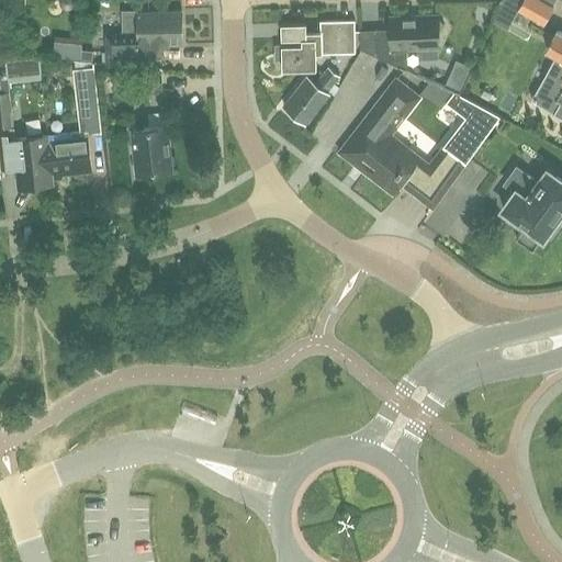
[(504,0),(518,8),(517,9),(543,24),(554,4),(553,4),(555,0),(504,0)]
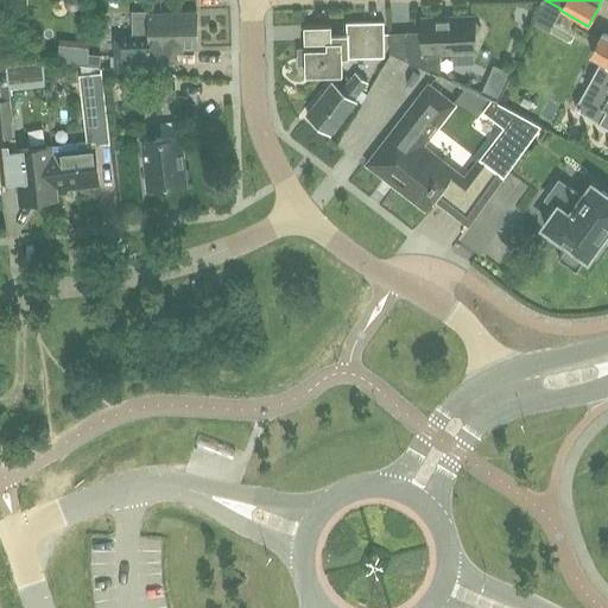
[(183,48),(197,48),(197,12),(133,13),(134,37),(124,37),(118,44),(119,73),(165,71),(164,49),(183,49),(183,48)]
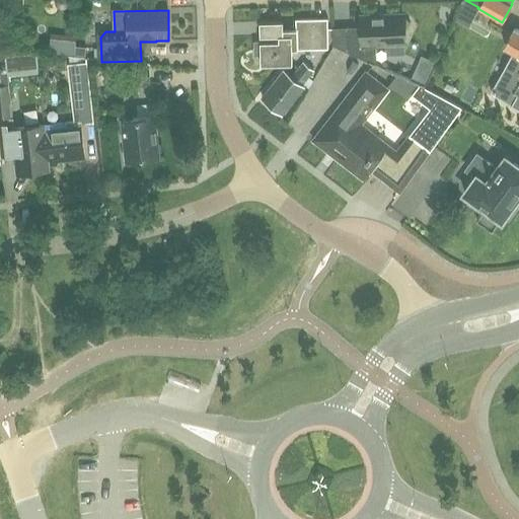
[(404,13),(360,15),(361,26),(345,26),(346,50),(374,63),(376,59),(376,46),(378,43),(405,42),(405,28),(411,22),(404,16),(404,13)]
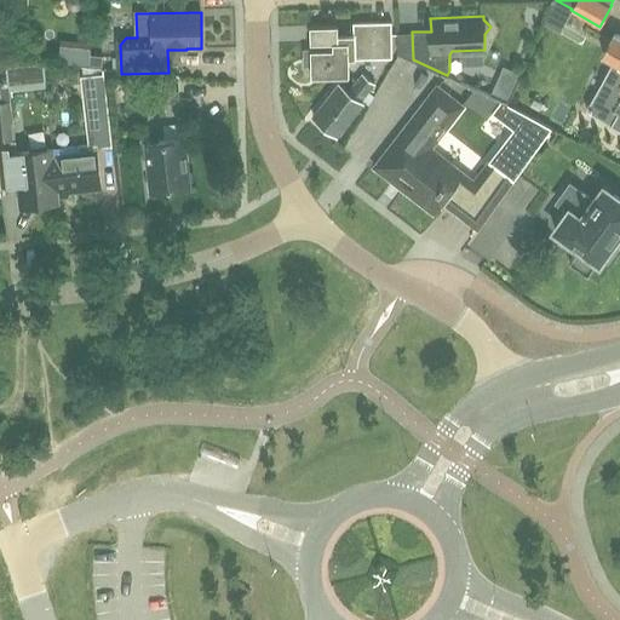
[(390,22),(354,23),(354,40),(339,41),(338,26),(311,27),(313,42),(333,42),(333,49),(305,50),(305,65),(313,65),(313,76),(350,75),(349,59),(392,57),(390,22)]
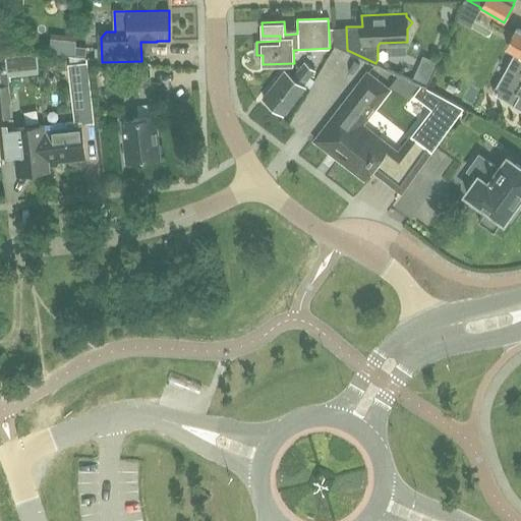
[(520,30),(517,29),(512,39),(507,46),(516,51),(520,54),(512,68),(520,72),(520,80),(515,92),(519,94),(513,105),(520,109),(520,30)]
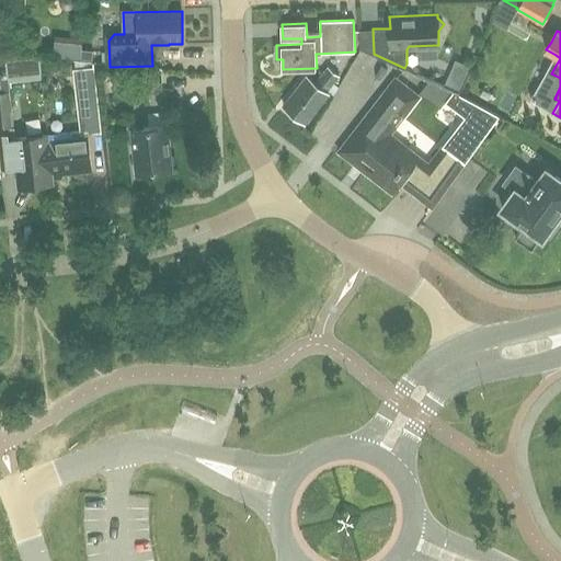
[(53,56),(81,59),(82,49),(83,38),(55,36),(53,56)]
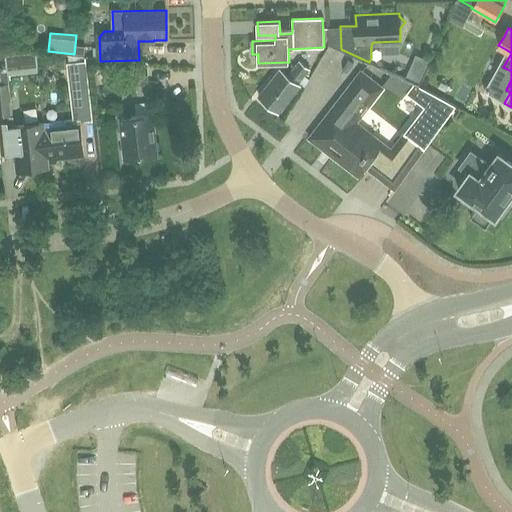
[(75,45),(74,54),(84,55),(85,46),(75,45)]
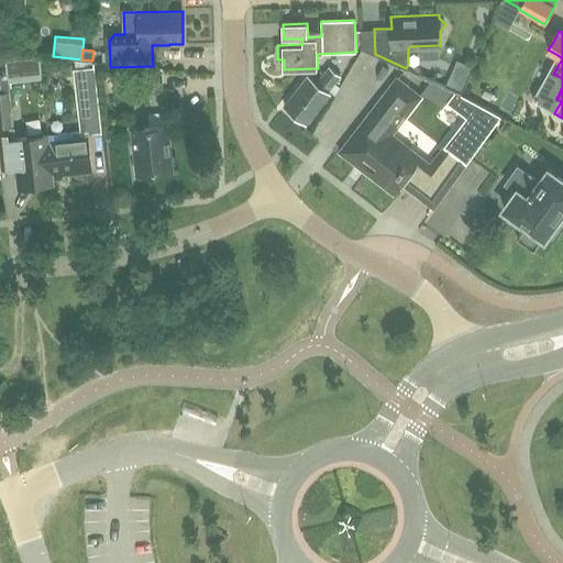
[(454,90),(459,92),(471,66),(455,59),(443,86),(454,90)]
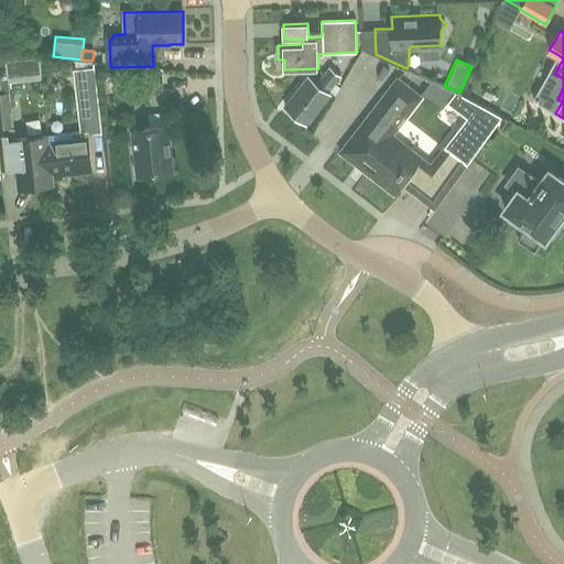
[(95,66),(74,68),(78,106),(99,104),(95,66)]
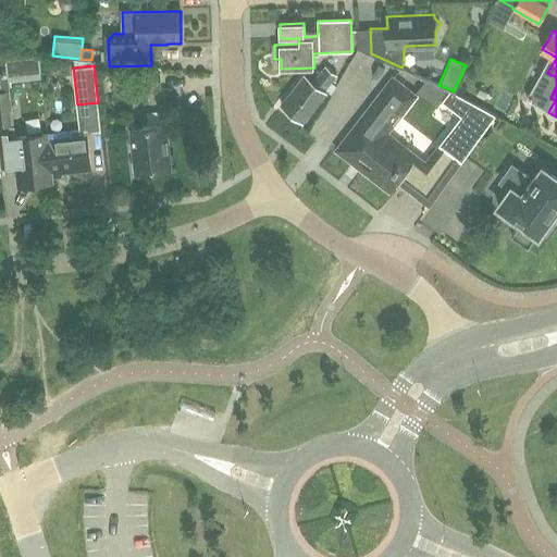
[(323,90),(336,74),(325,65),(311,83),(302,75),(281,103),(302,121),(325,93),(323,90)]
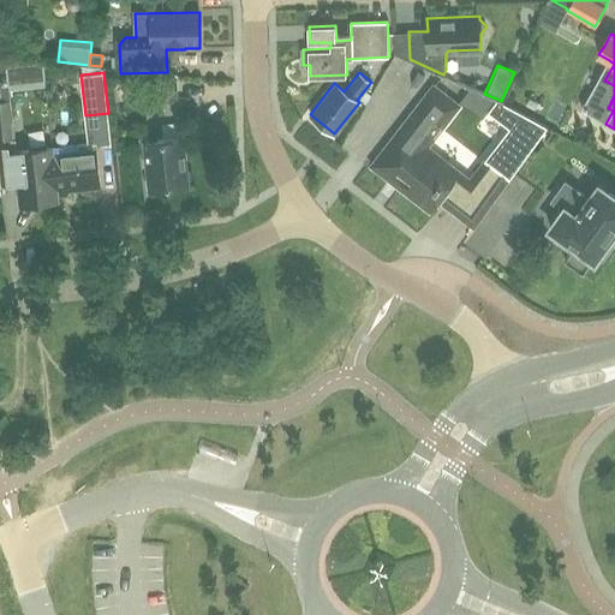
[(151,103),(179,101),(177,81),(149,83),(151,103)]
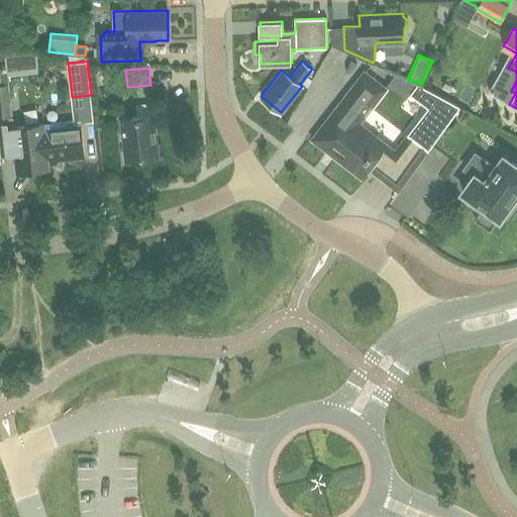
[(398,191),(459,106),(421,85),(417,83),(410,93),(427,106),(393,151),(356,123),(384,88),(364,73),(313,139),(360,175),(367,167),(398,191)]
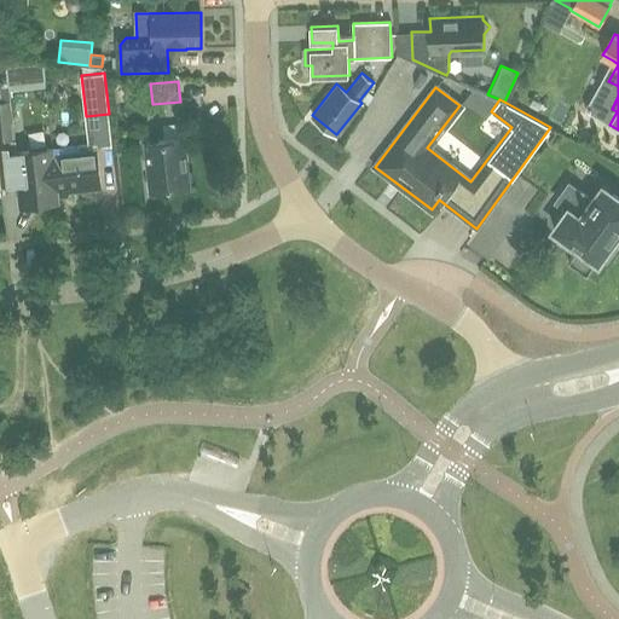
[(11,100),(0,100),(0,142),(16,140),(11,100)]
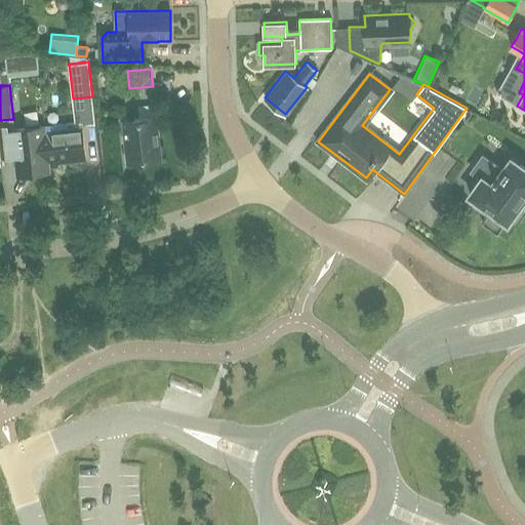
[(128,161),(160,157),(155,116),(123,120),(128,161)]
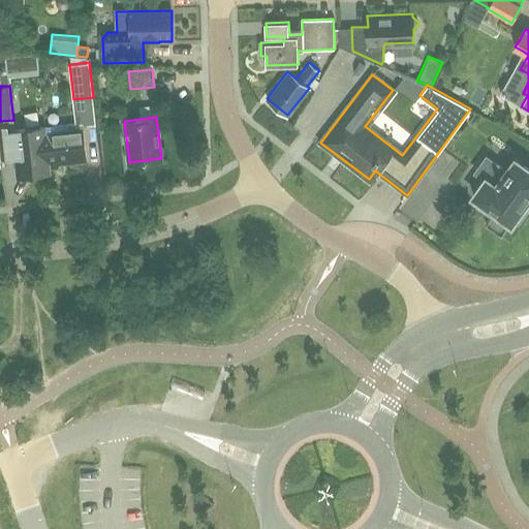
[(49,173),(49,164),(44,131),(44,127),(8,131),(9,141),(13,139),(18,176),(49,173)]
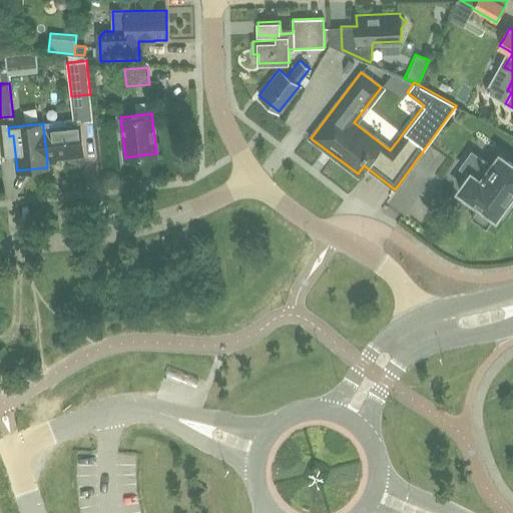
[(47,159),(81,155),(78,123),(43,127),(47,159)]
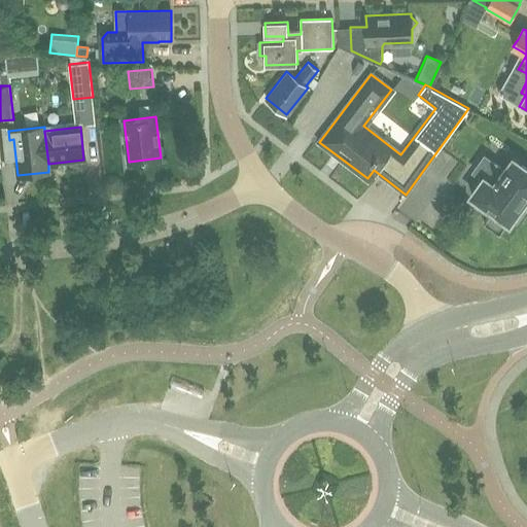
[(504,169),(485,154),(473,170),(483,177),(470,195),(480,201),(477,204),(491,213),(485,221),(500,233),(508,222),(513,217),(517,221),(524,211),(520,208),(526,197),(526,167),(514,157),(504,169)]
